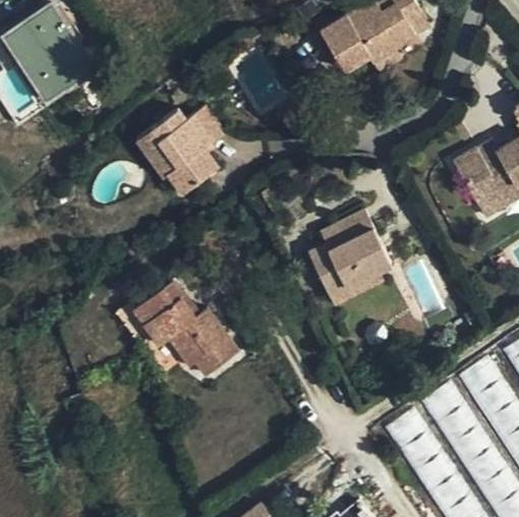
[(395,47),(414,36),(406,20),(419,12),(411,0),(393,0),(395,2),(380,10),(376,3),(373,0),(368,0),(338,19),(324,27),(320,30),(343,70),(369,56),(371,60),(395,47)]
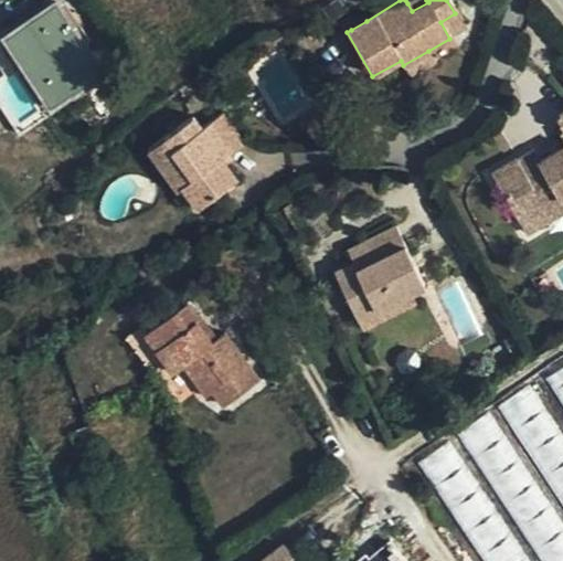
[(426,0),(413,0),(407,3),(412,11),(428,2),(426,0)]
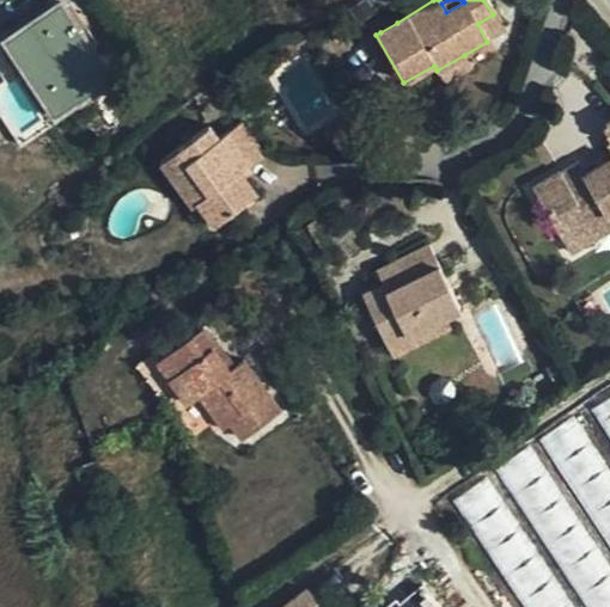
[(109,78),(60,5),(38,19),(7,41),(54,114),(109,78)]
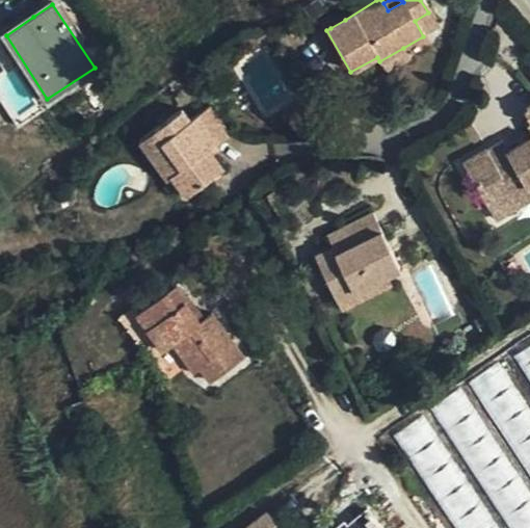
[(438,28),(428,12),(415,21),(423,36),(438,28)]
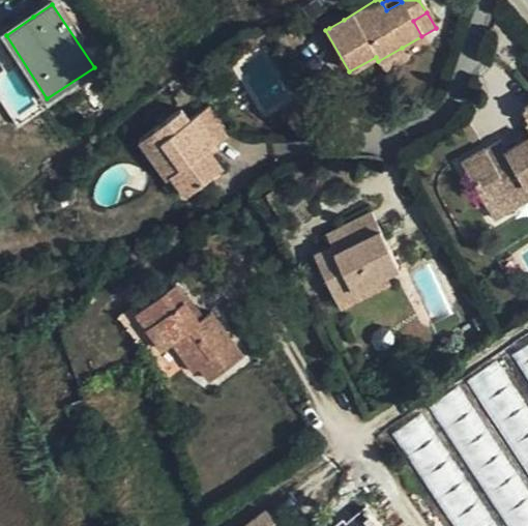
[(325,22),(329,28),(344,20),(341,13),(325,22)]
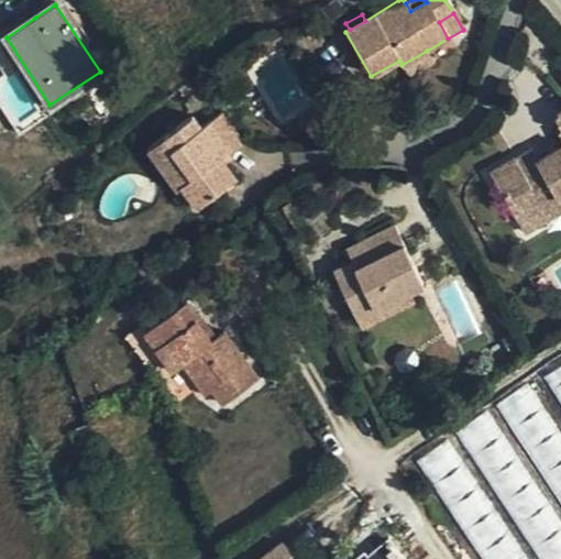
[(433,64),(427,51),(402,65),(409,77),(433,64)]
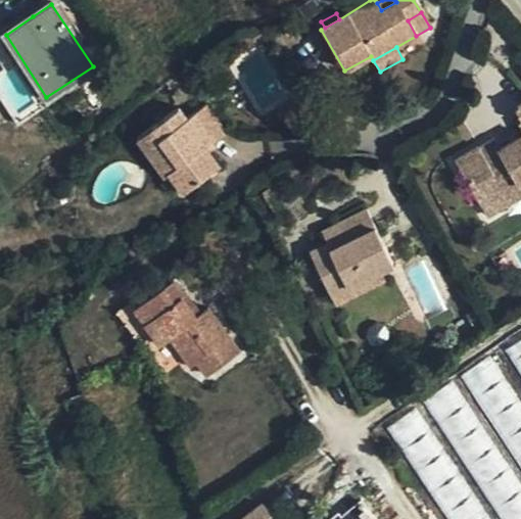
[(520,103),(513,108),(520,122),(520,123),(517,125),(520,132),(520,138),(500,150),(484,158),(478,147),(454,160),(480,207),(520,186),(520,185),(520,103)]
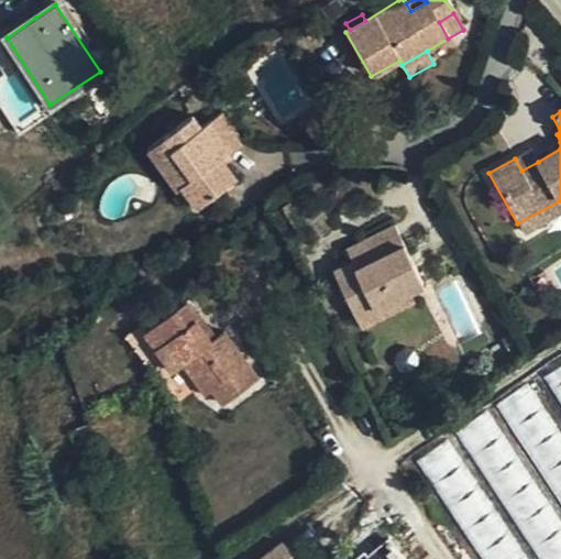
[(243,144),(222,112),(199,129),(191,118),(167,135),(176,148),(172,150),(191,179),(179,187),(196,210),(235,181),(226,166),(220,161),(229,154),(243,144)]
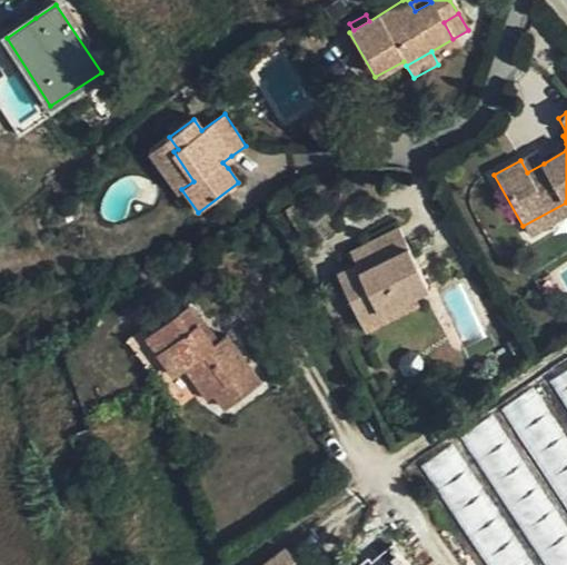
[(175,195),(181,189),(194,181),(173,151),(178,149),(169,137),(147,154),(175,195)]
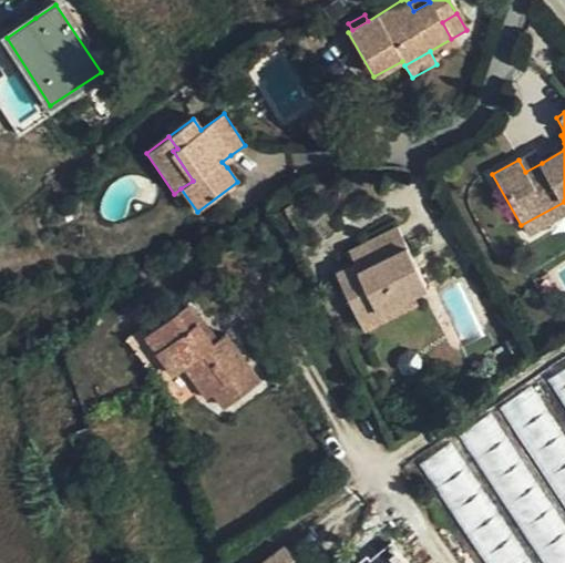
[(542,163),(534,151),(519,160),(525,172),(542,163)]
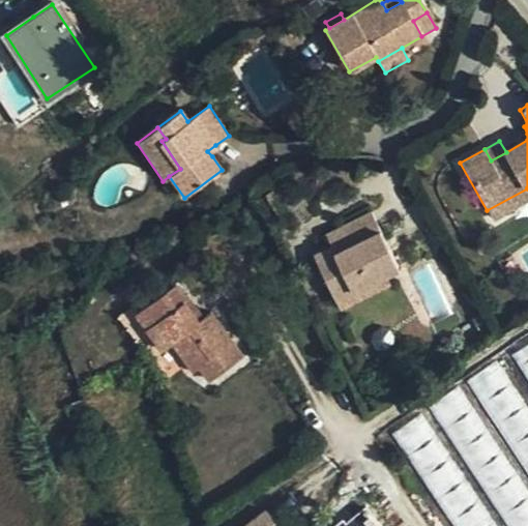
[(220,150),(215,145),(207,151),(212,156),(220,150)]
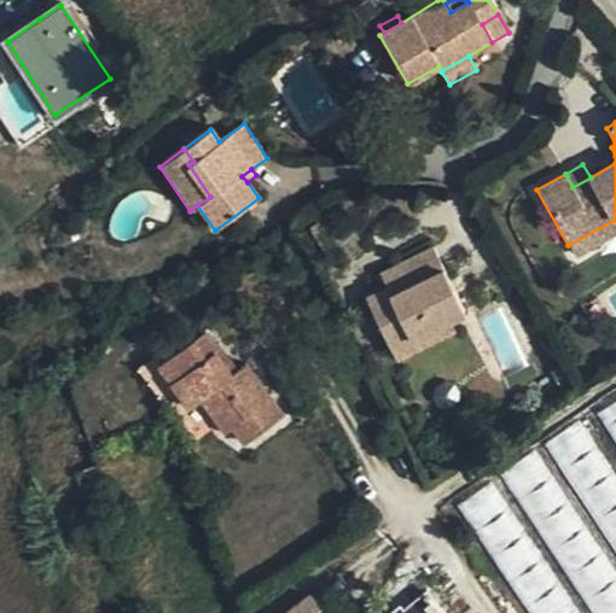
[(615,235),(615,221),(615,220),(568,245),(575,258),(615,235)]
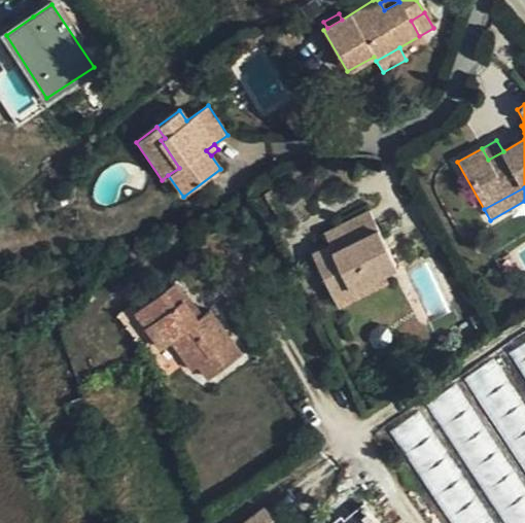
[(271,192),(264,195),(274,213),(281,210),(271,192)]
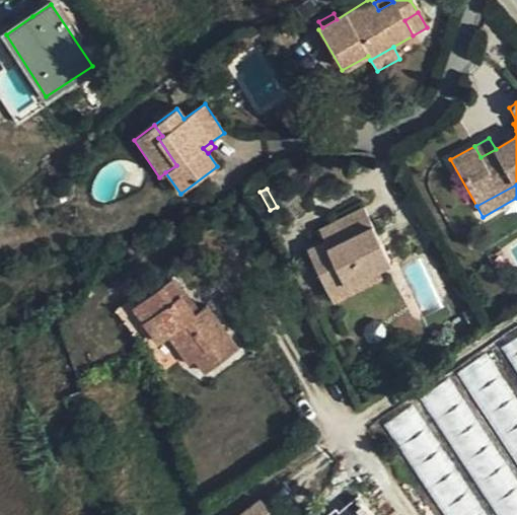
[(322,241),(306,249),(326,292),(376,269),(388,263),(363,209),(334,223),(339,235),(322,241)]
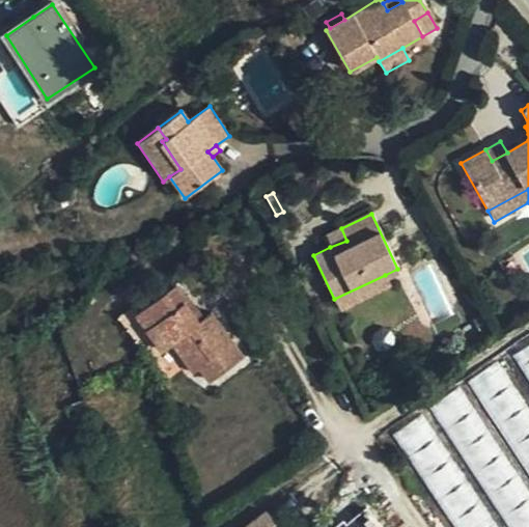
[(326,237),(330,247),(346,241),(341,228),(326,237)]
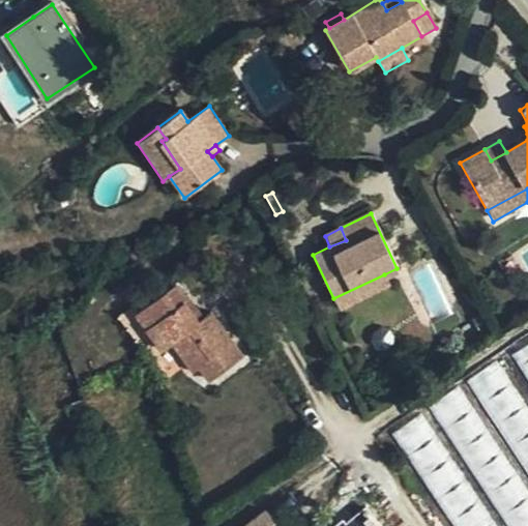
[(340,311),(390,287),(384,274),(333,298),(340,311)]
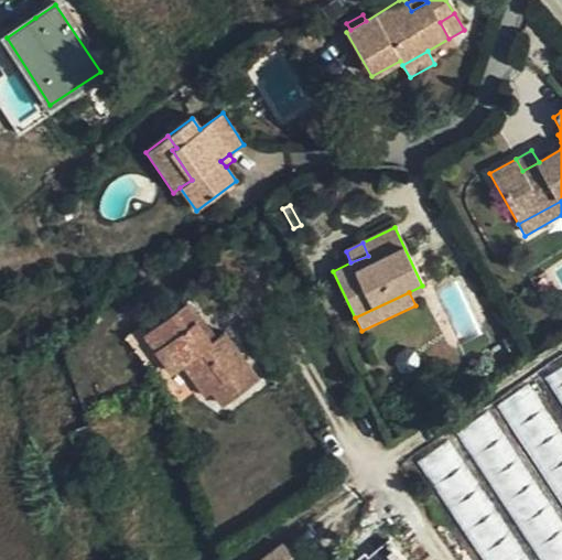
[(201,316),(197,319),(195,321),(209,342),(216,337),(201,316)]
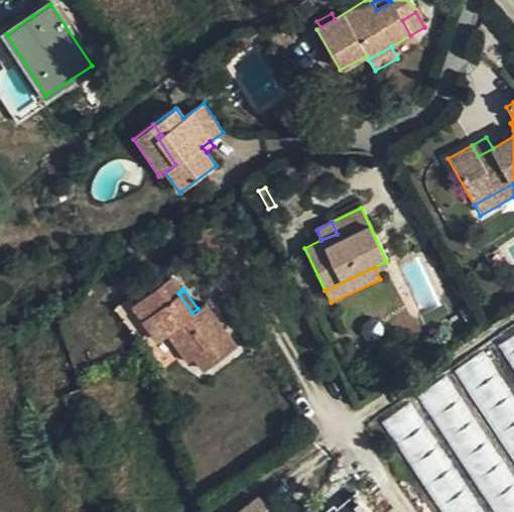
[(131,304),(141,318),(151,312),(141,298),(131,304)]
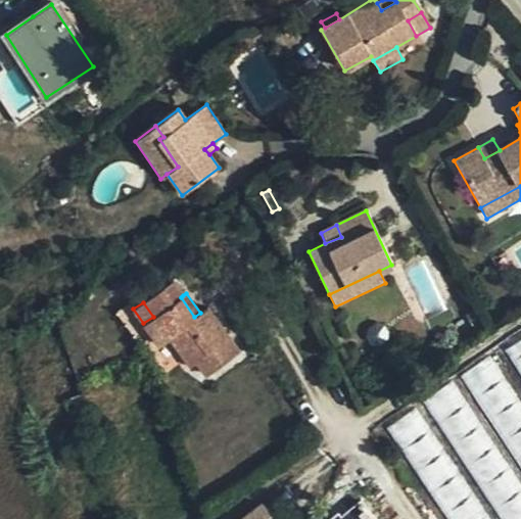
[(520,341),(506,350),(520,375),(520,341)]
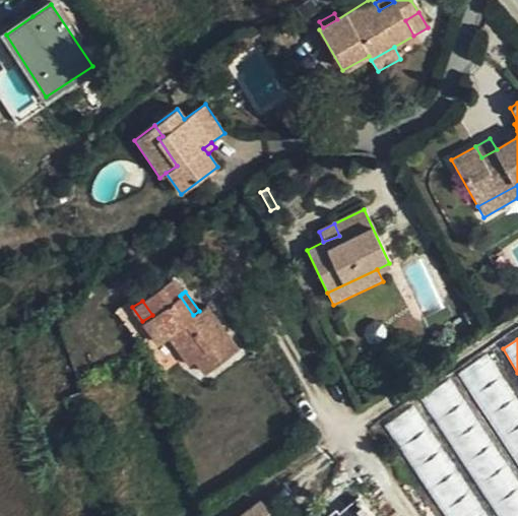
[(418,405),(385,426),(441,515),(517,515),(517,401),(490,355),(450,379),(451,381),(416,402),(418,405)]
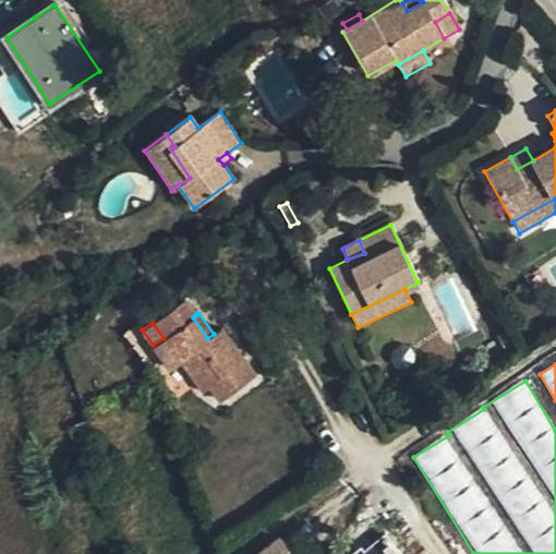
[(391,553),(381,538),(358,553),(391,553)]
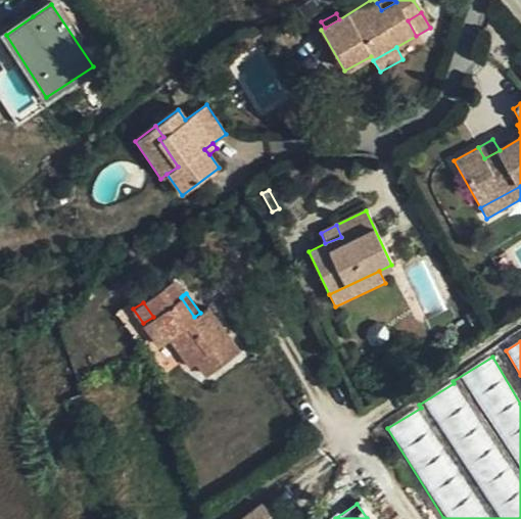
[(273,518),(262,505),(243,518),(273,518)]
